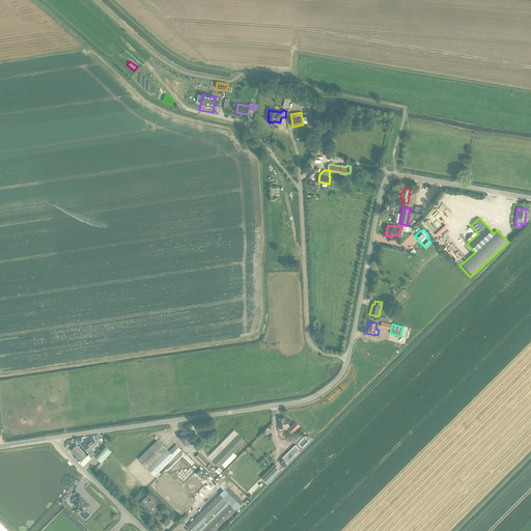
[(280,427),(278,427),(279,431),(283,431),(283,429),(288,428),(291,425),(288,425),(287,418),(285,419),(285,418),(278,419),(280,427)]
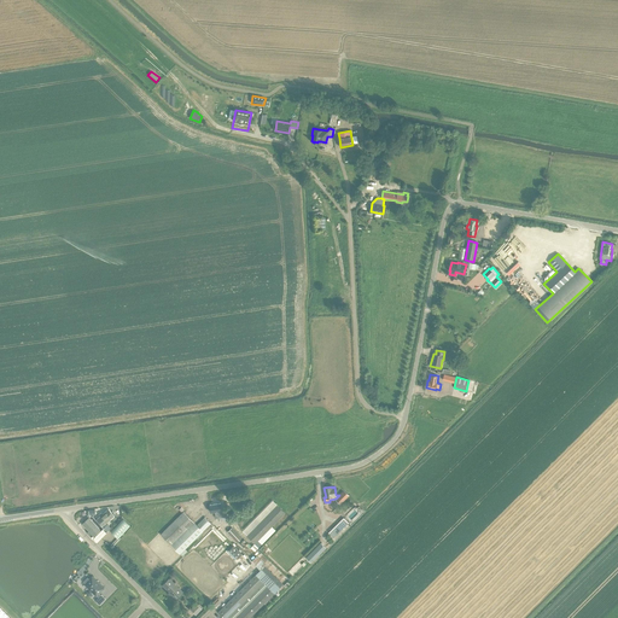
[(339,495),(336,499),(340,503),(349,495),(344,490),(339,495)]
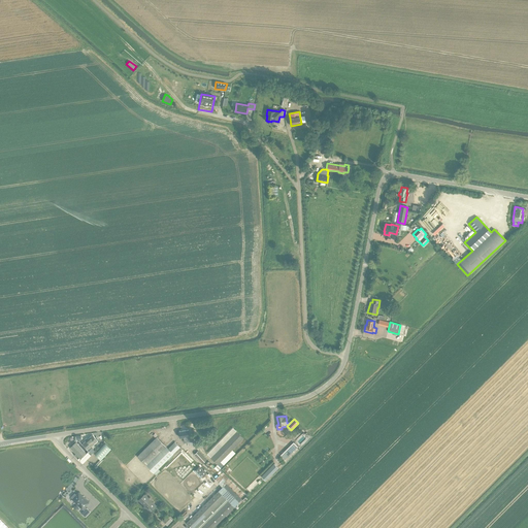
[(190,436),(189,430),(179,432),(180,437),(184,437),(185,442),(186,442),(188,442),(194,441),(193,435),(190,436)]
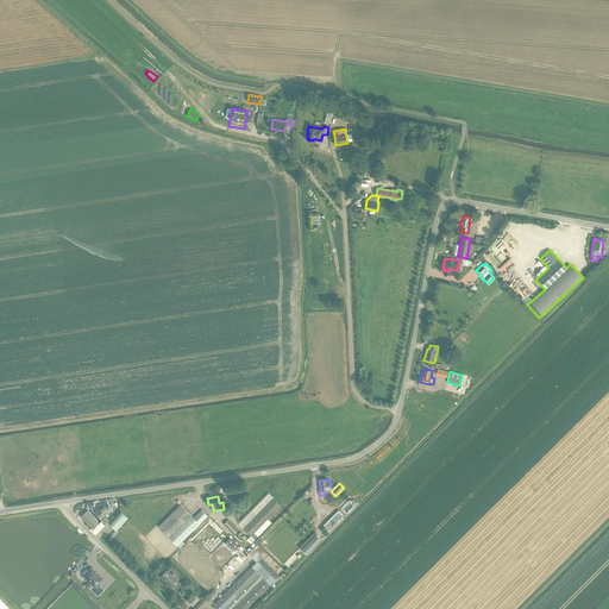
[(251,535),(249,538),(248,539),(251,542),(271,522),(267,519),(281,504),(272,497),(243,528),(251,535)]
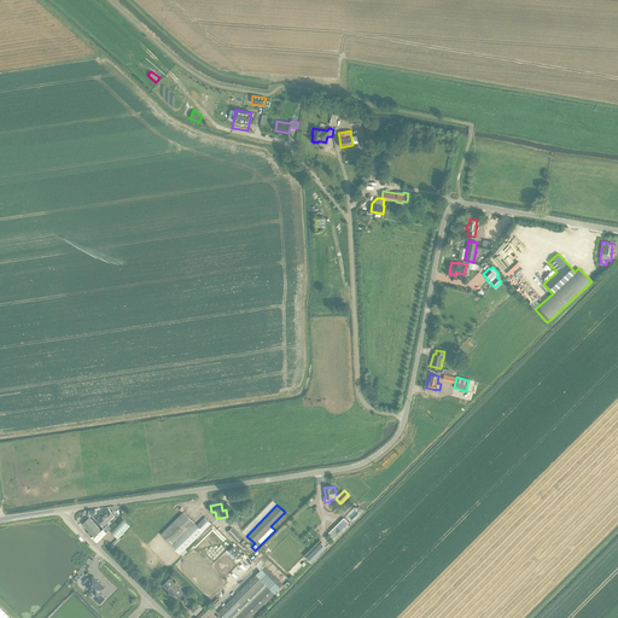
[(101,512),(100,513),(99,513),(99,514),(100,517),(98,519),(104,525),(115,516),(109,508),(103,514),(101,512)]
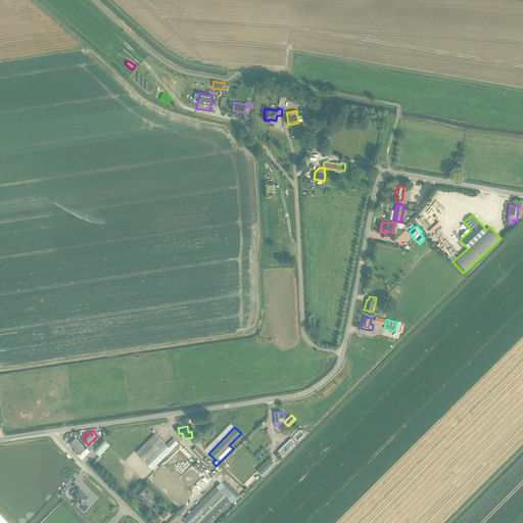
[(165,444),(155,433),(136,453),(152,469),(179,442),(173,437),(165,444)]
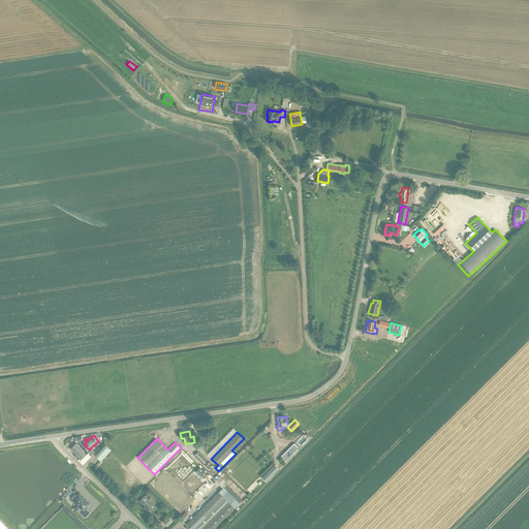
[(73,444),(70,447),(76,454),(75,455),(78,457),(79,456),(81,459),(84,456),(86,454),(75,442),(73,444)]
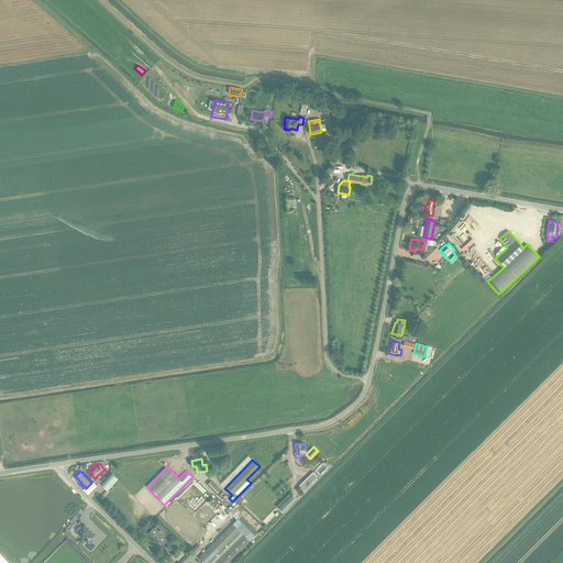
[(313,472),(299,485),(304,489),(318,476),(313,472)]
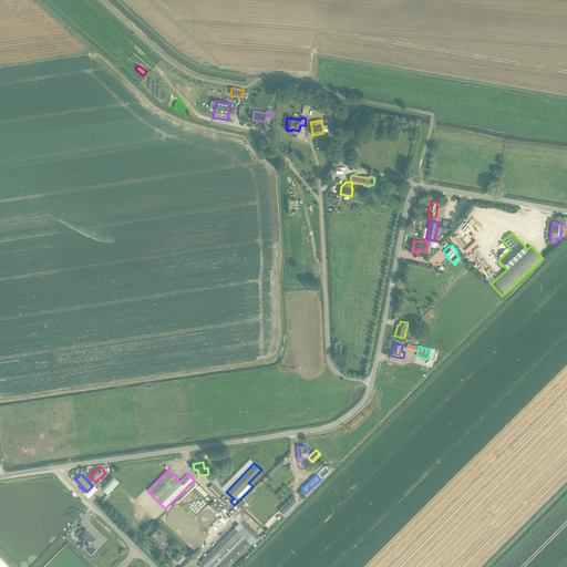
[(119,482),(113,476),(102,488),(107,493),(119,482)]
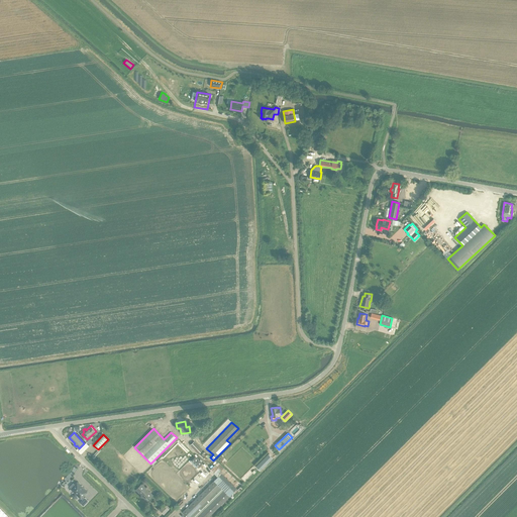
[(191,444),(199,453),(202,449),(194,441),(191,444)]
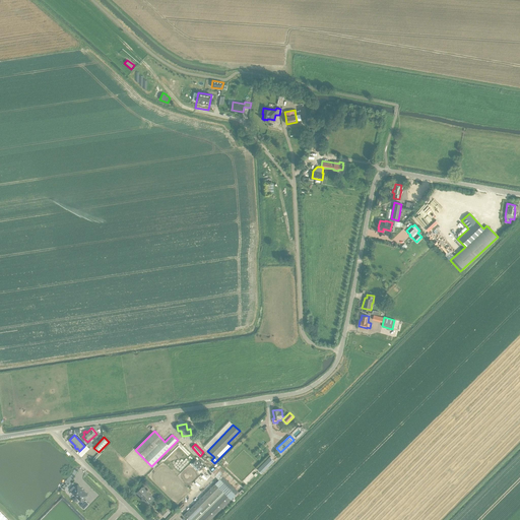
[(89,448),(86,445),(79,452),(78,451),(77,452),(81,456),(89,448)]
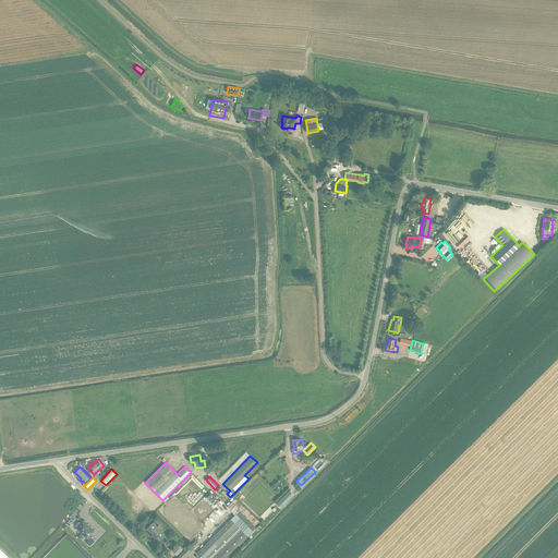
[(276,504),(281,508),(294,495),(290,489),(276,504)]
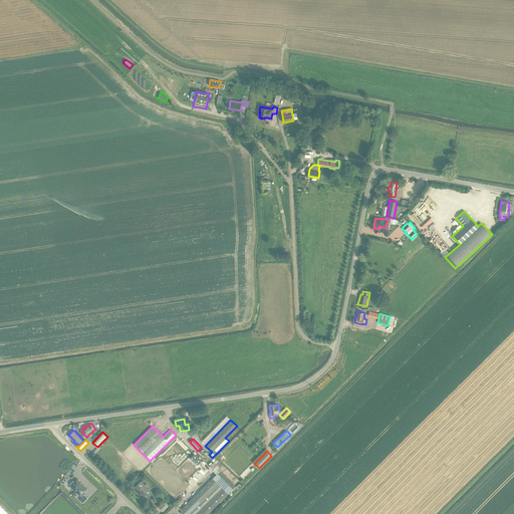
[(198,465),(201,461),(194,454),(191,458),(198,465)]
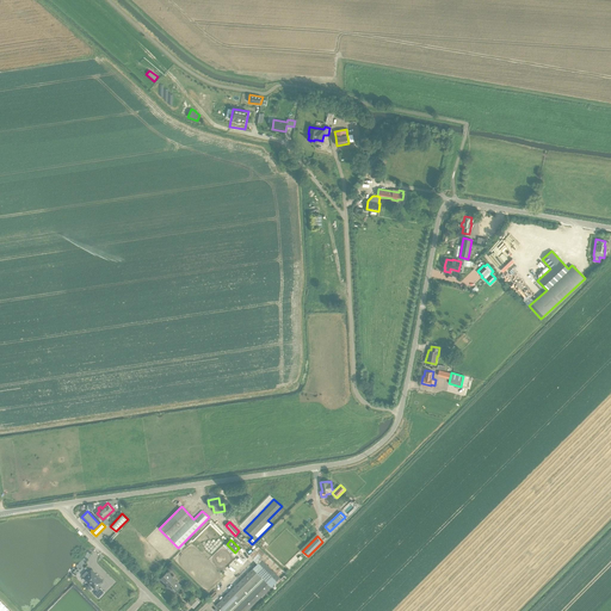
[(248,555),(258,563),(215,605),(221,610),(232,610),(234,610),(246,610),(271,586),(279,578),(261,560),(263,559),(254,550),(248,555)]
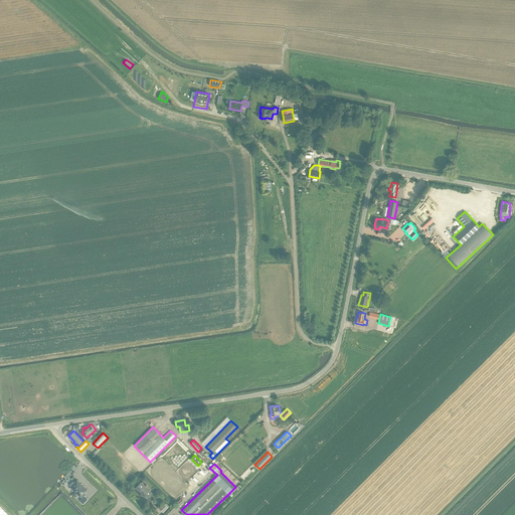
[(82,503),(88,499),(84,495),(84,496),(82,494),(87,490),(82,486),(83,486),(80,484),(76,480),(74,483),(72,481),(69,485),(70,486),(70,487),(80,496),(82,498),(79,500),(82,503)]
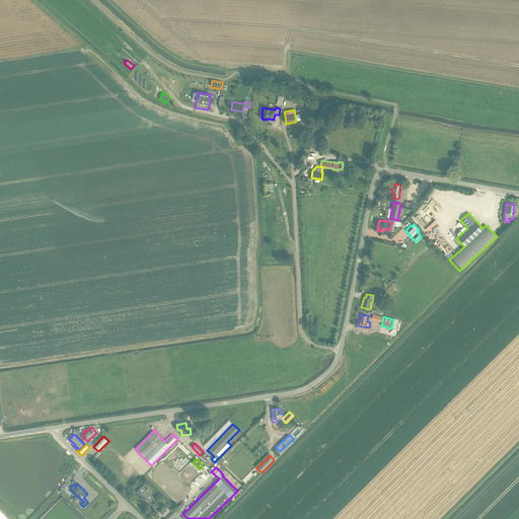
[(136,491),(148,503),(153,497),(142,486),(136,491)]
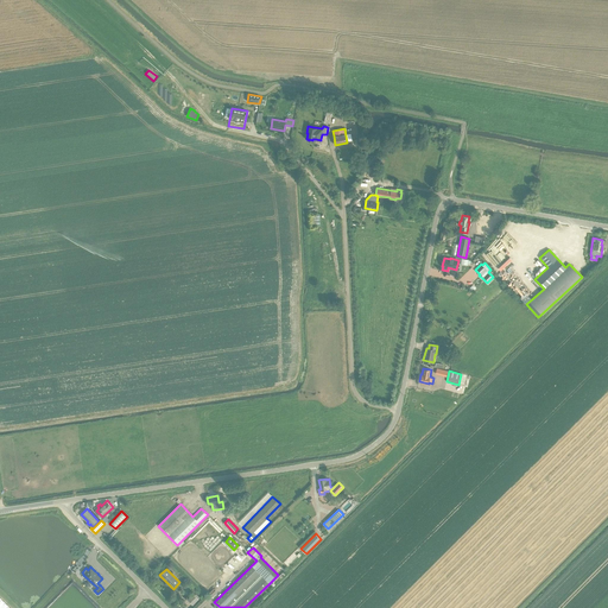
[(198,599),(192,594),(188,600),(192,605),(198,599)]
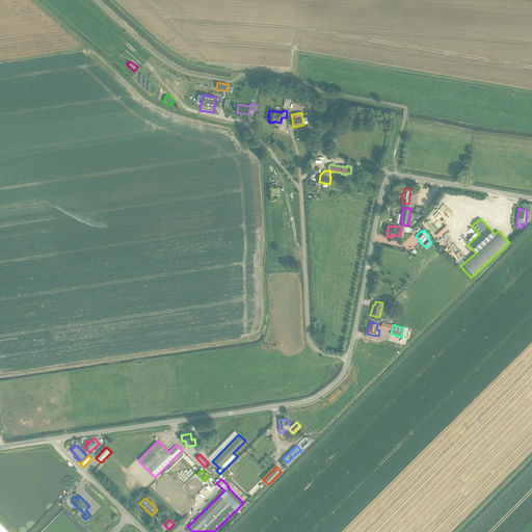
[(0,531),(9,531),(0,522),(0,531)]
